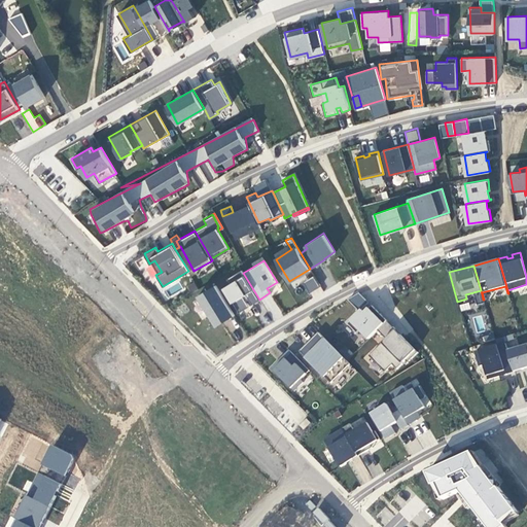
[(241,269),(226,278),(230,282),(223,286),(238,312),(249,305),(245,300),(248,297),(251,304),(259,300),(243,273),(241,269)]
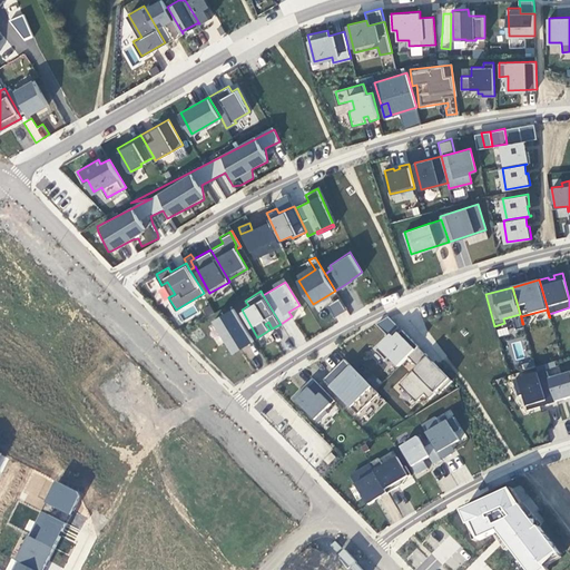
[(334,317),(345,310),(338,298),(326,307),(334,317)]
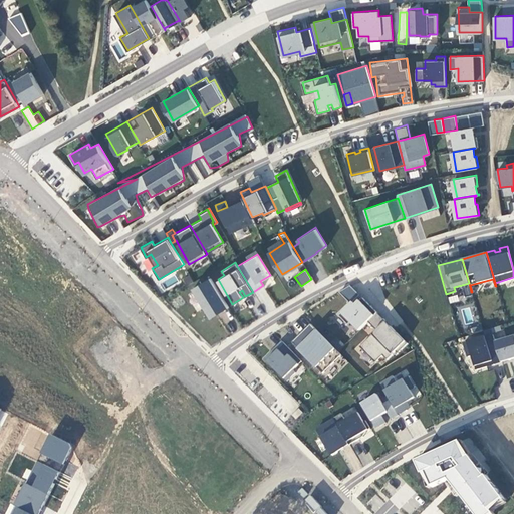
[(206,320),(227,310),(211,278),(191,288),(206,320)]
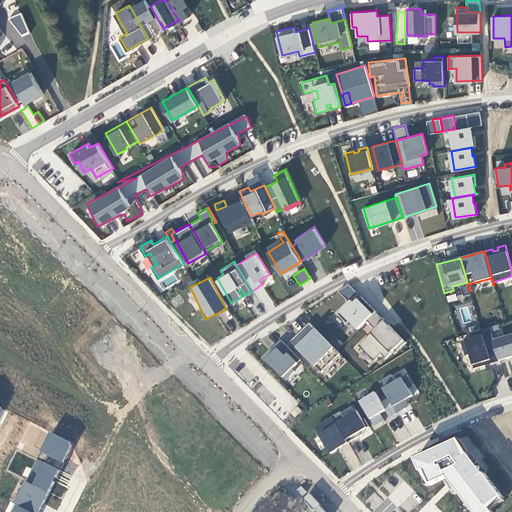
[(347,299),(355,292),(348,284),(340,291),(347,299)]
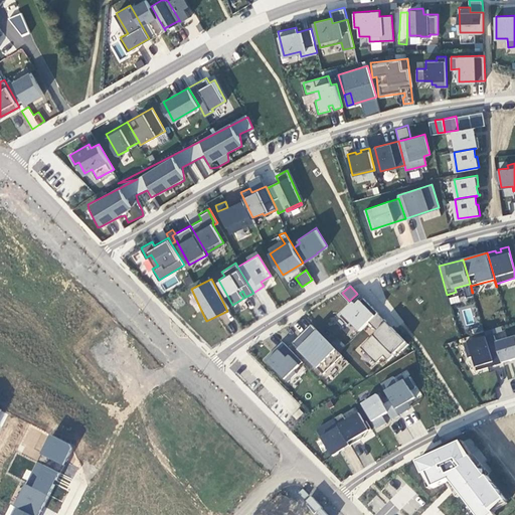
[(471,288),(464,290),(466,298),(473,296),(472,293),(471,288)]
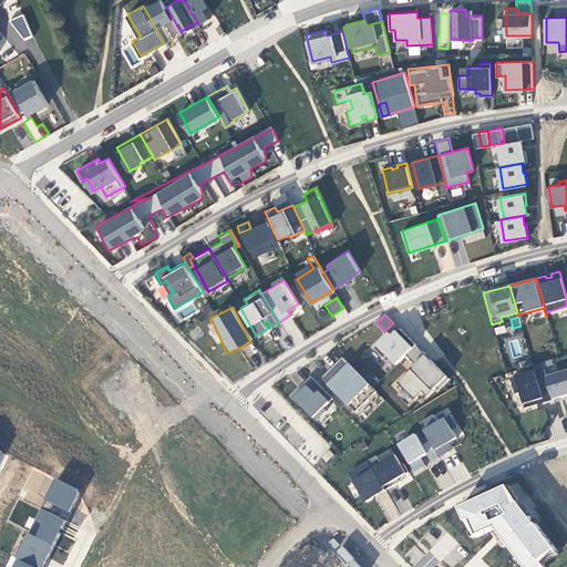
[(505,326),(494,328),(495,334),(506,332),(505,326)]
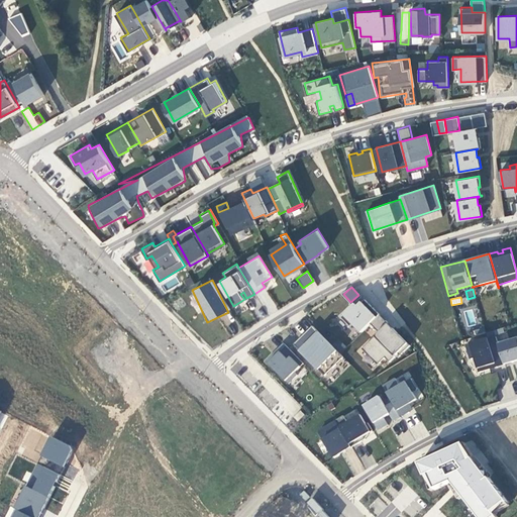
[(379,314),(364,299),(353,309),(350,306),(340,317),(349,326),(352,323),(360,332),(379,314)]
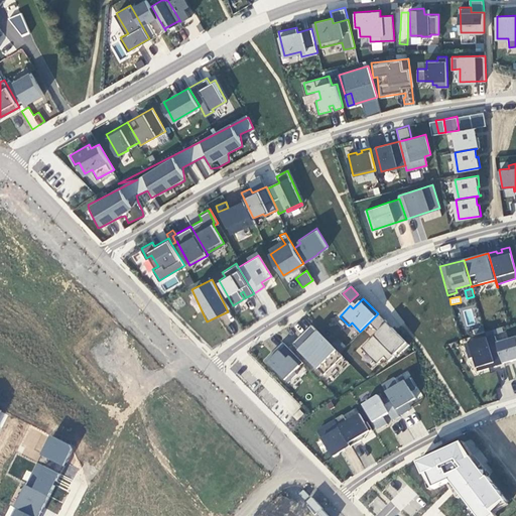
[(342,356),(311,325),(292,343),(324,374),(342,356)]
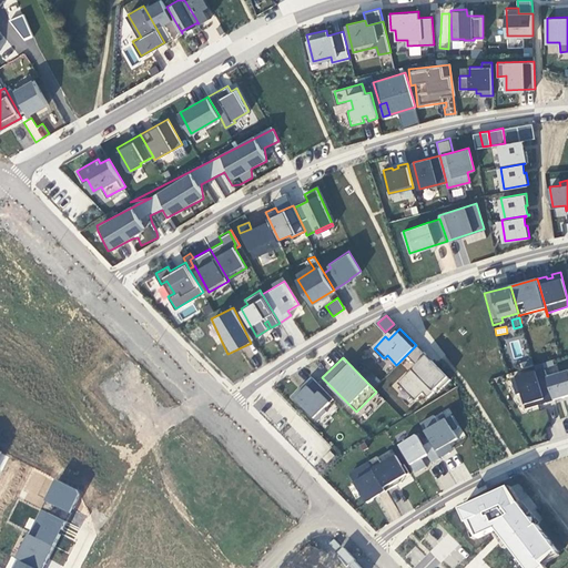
[(544,368),(511,378),(516,394),(521,392),(526,408),(537,405),(536,399),(543,398),(544,403),(554,399),(546,375),(544,368)]
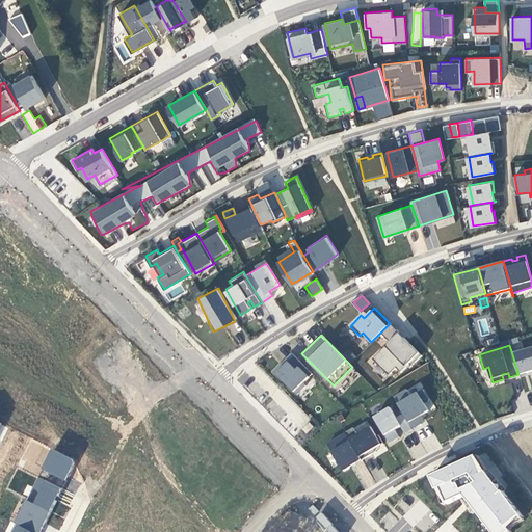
[(521,349),(511,351),(519,374),(531,370),(531,346),(521,350),(521,349)]
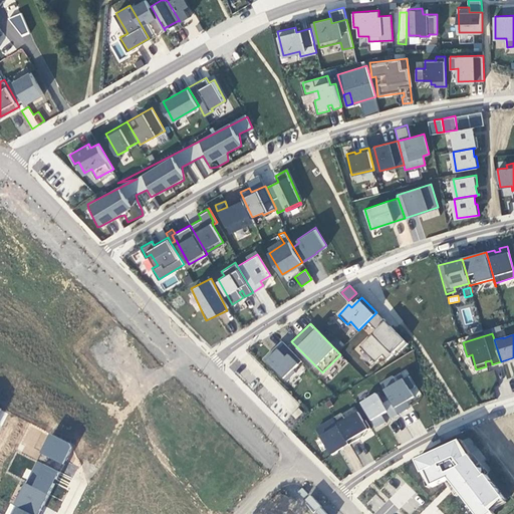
[(304,363),(281,340),(264,357),(286,380),(304,363)]
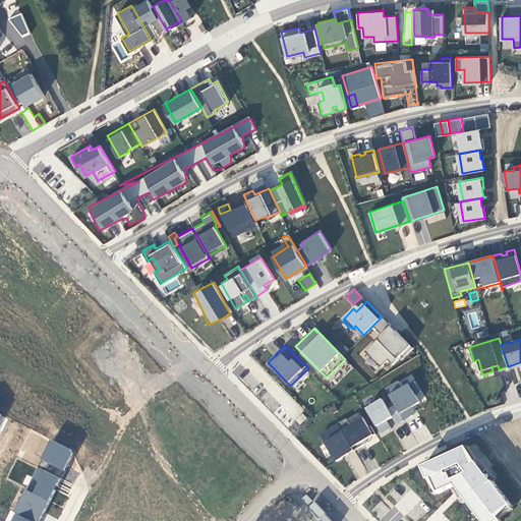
[(288,427),(304,409),(265,372),(255,383),(261,388),(255,393),(263,400),(268,394),(280,405),(273,413),(288,427)]
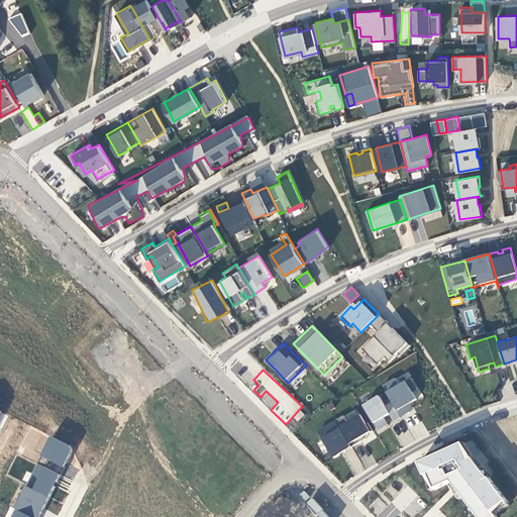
[(395,378),(382,385),(400,416),(408,411),(405,405),(416,399),(411,391),(416,388),(410,378),(399,385),(395,378)]
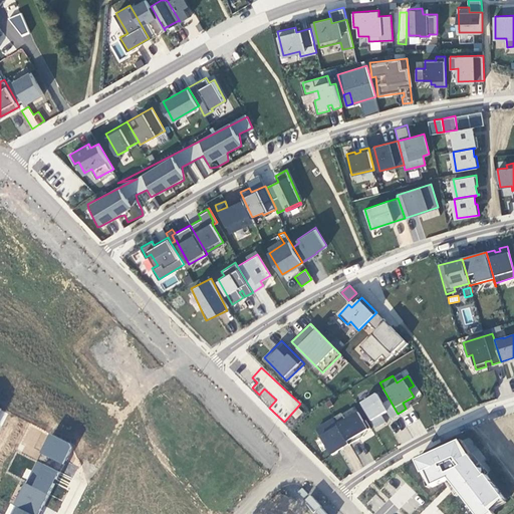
[(414,397),(403,403),(406,409),(417,403),(414,397)]
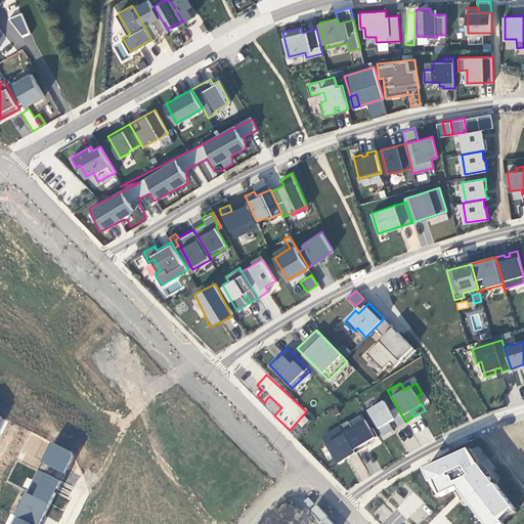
[(361,413),(320,436),(335,463),(376,440),(361,413)]
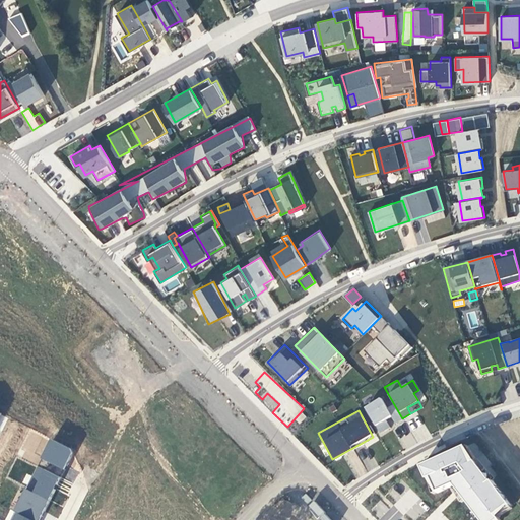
[(296,418),(299,423),(306,416),(302,412),(296,418)]
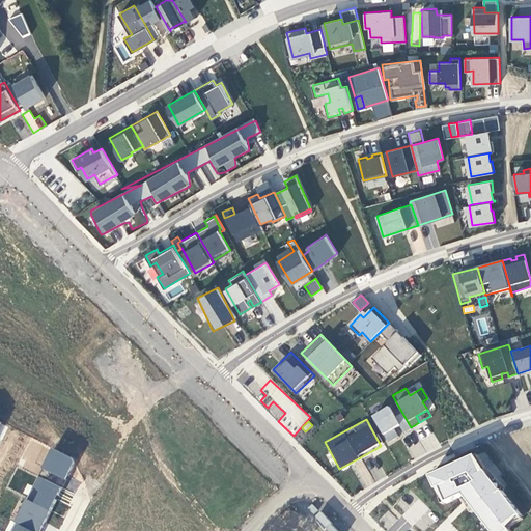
[(51,447),(40,469),(64,480),(75,459),(51,447)]
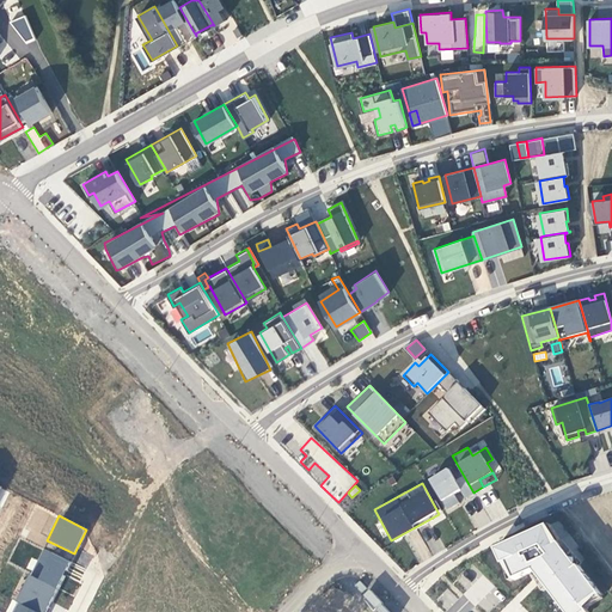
[(549,528),(495,552),(513,585),(534,576),(562,611),(587,611),(601,599),(549,528)]
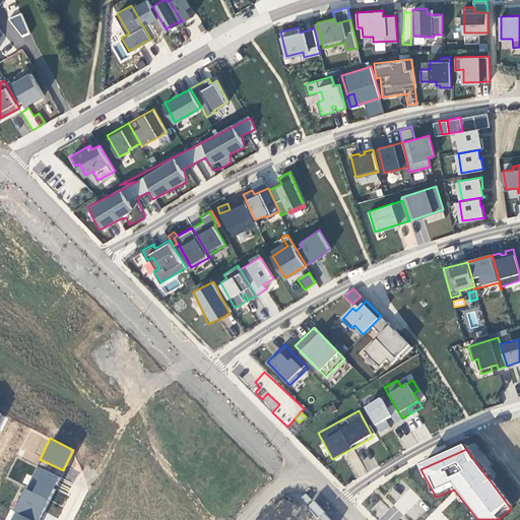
[(7,519),(38,519),(60,477),(36,465),(7,519)]
